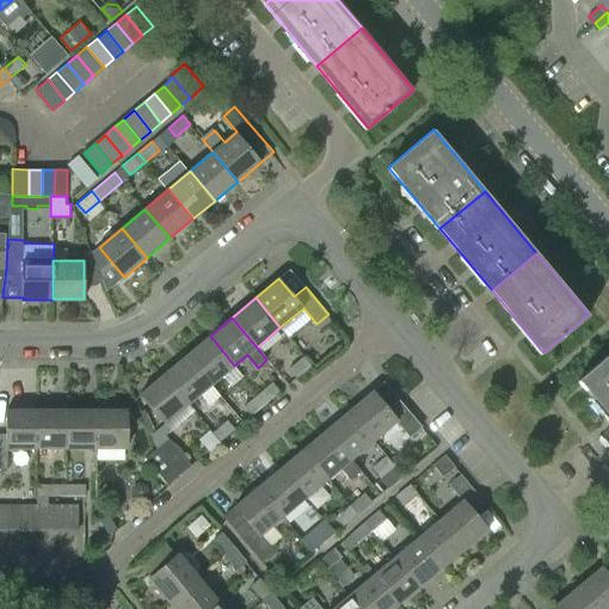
[(210,336),(186,355),(211,385),(225,374),(233,386),(244,376),(234,365),(210,336)]
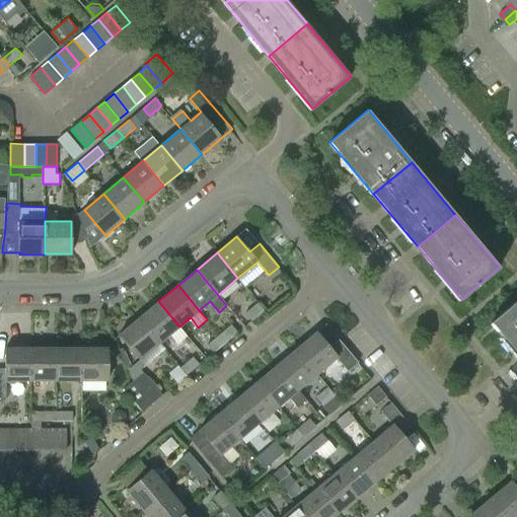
[(516,300),(492,322),(516,353),(516,300)]
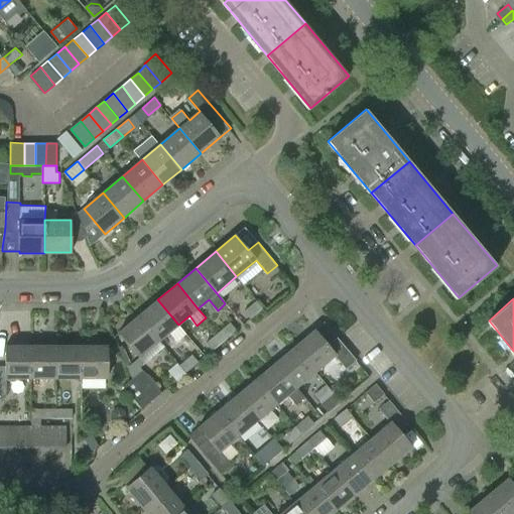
[(157,299),(138,315),(159,341),(178,325),(157,299)]
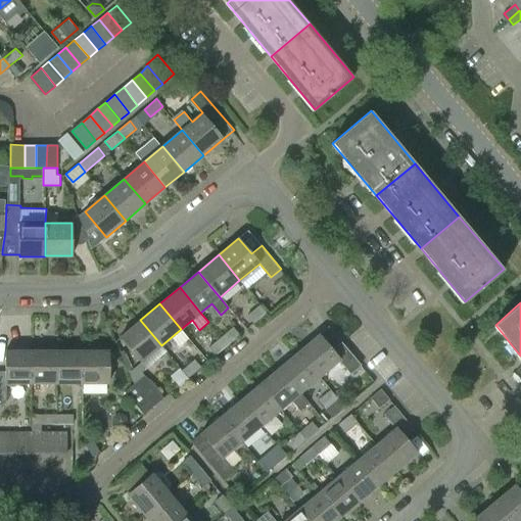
[(247,315),(254,322),(267,312),(261,303),(247,315)]
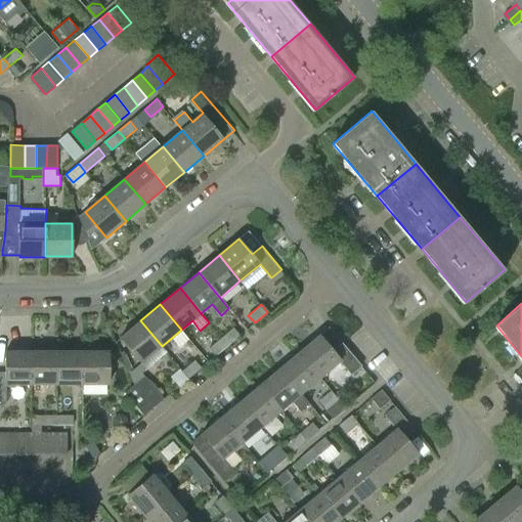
[(162,346),(140,320),(121,337),(147,368),(168,352),(162,346)]
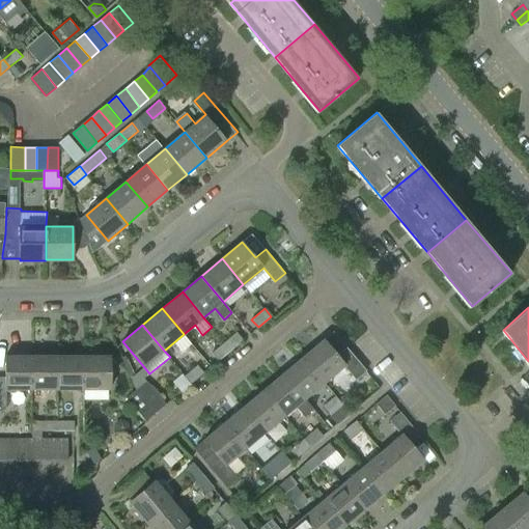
[(238,331),(224,342),(231,351),(244,339),(238,331)]
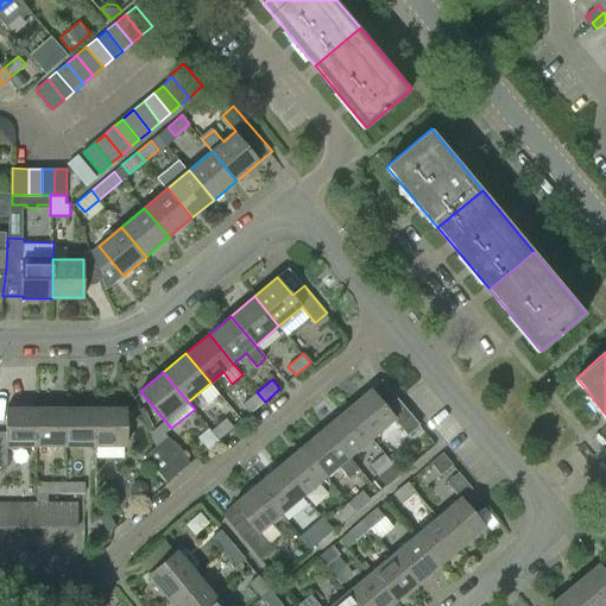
[(386,406),(372,389),(348,408),(373,437),(396,418),(409,434),(421,424),(398,397),(386,406)]
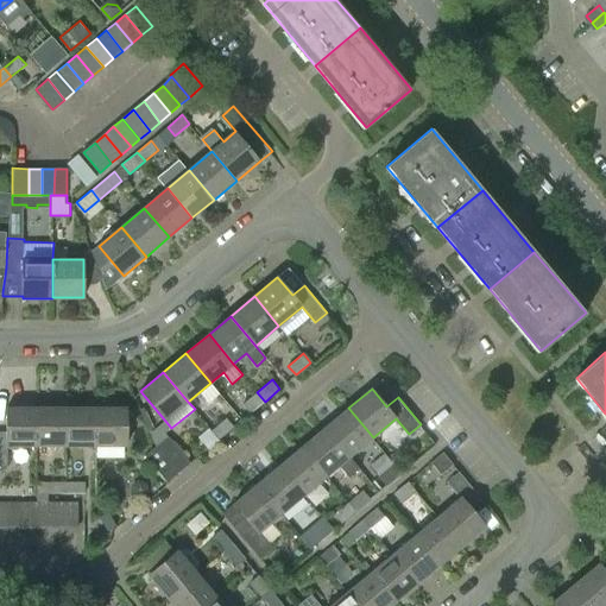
[(265,402),(257,392),(242,404),(251,412),(265,402)]
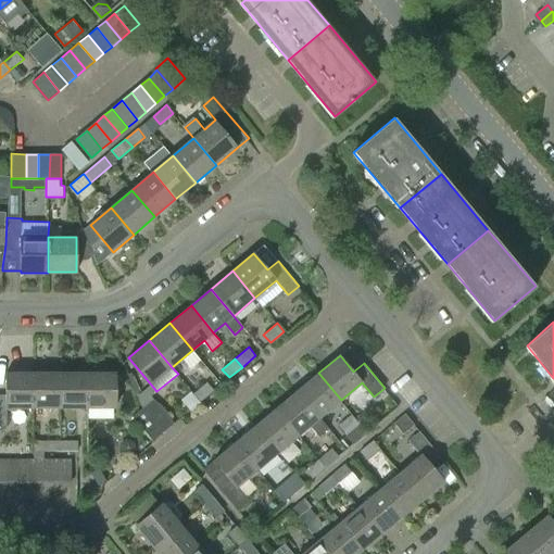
[(34,407),(35,372),(7,372),(7,394),(0,393),(0,426),(8,426),(8,407),(34,407)]
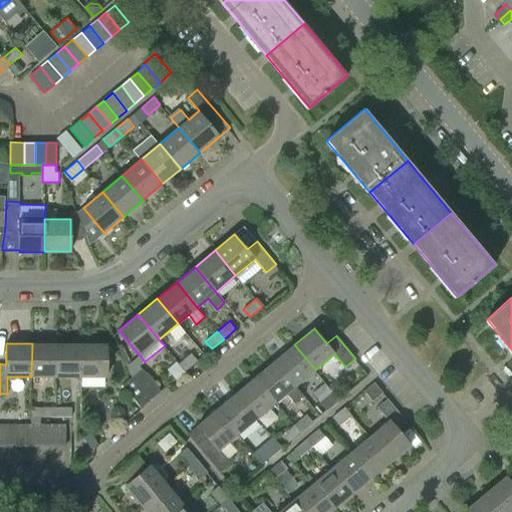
[(56,343),(32,343),(31,376),(56,376),(56,343)]
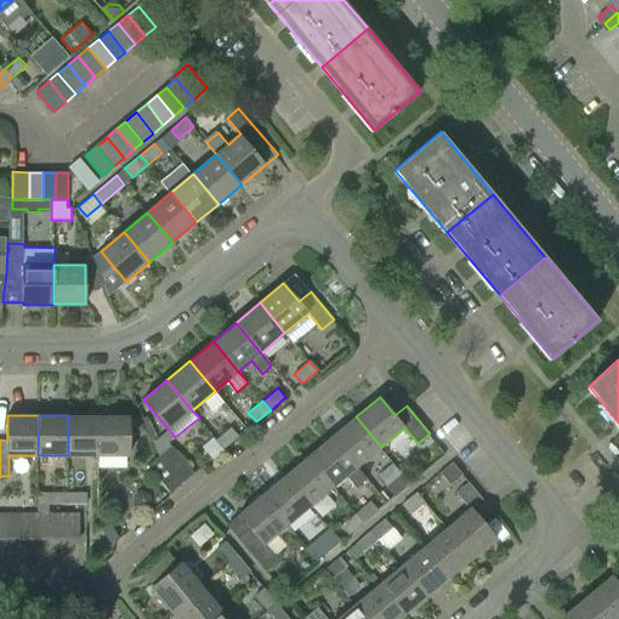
[(100,415),(68,415),(68,455),(98,455),(100,415)]
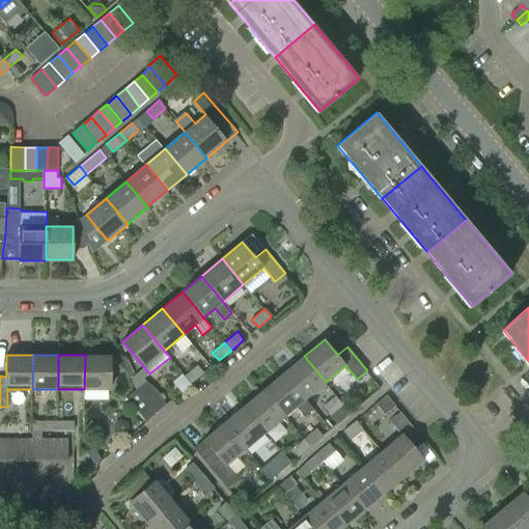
[(111,355),(85,355),(84,389),(111,389),(111,355)]
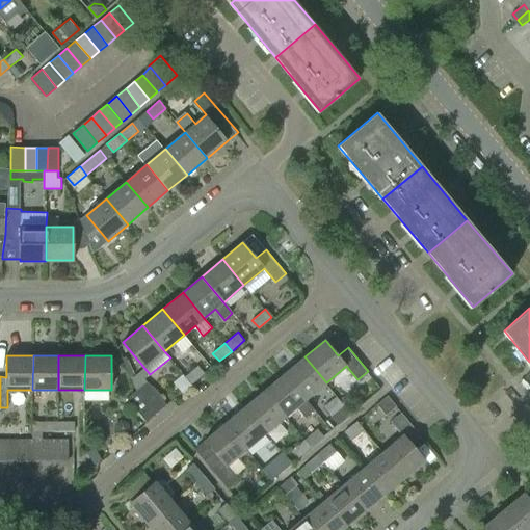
[(305,356),(284,374),(306,400),(307,399),(326,382),(305,356)]
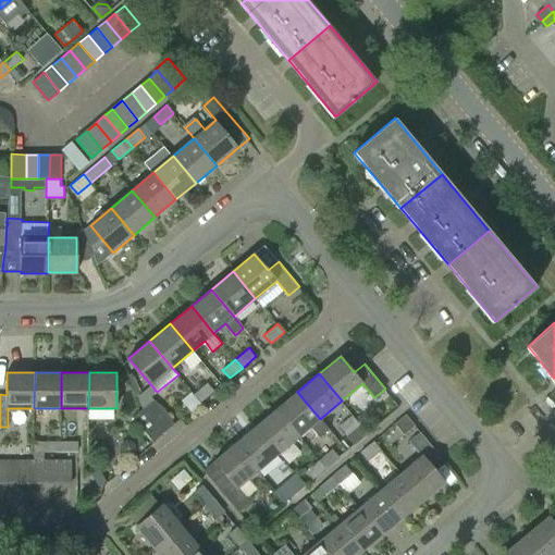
[(194,394),(201,402),(216,390),(208,382),(194,394)]
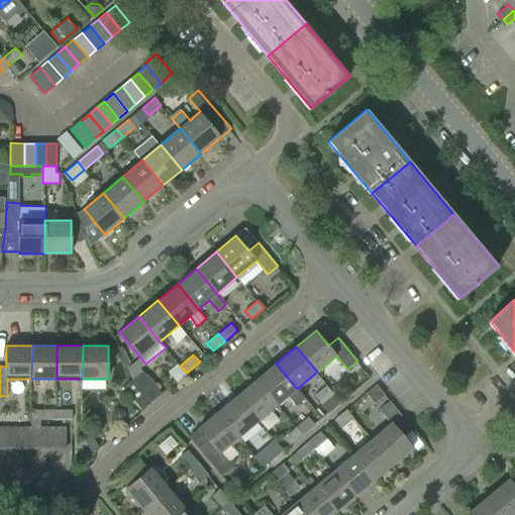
[(297,389),(276,364),(258,379),(278,404),(289,396),(297,405),(306,397),(298,388),(297,389)]
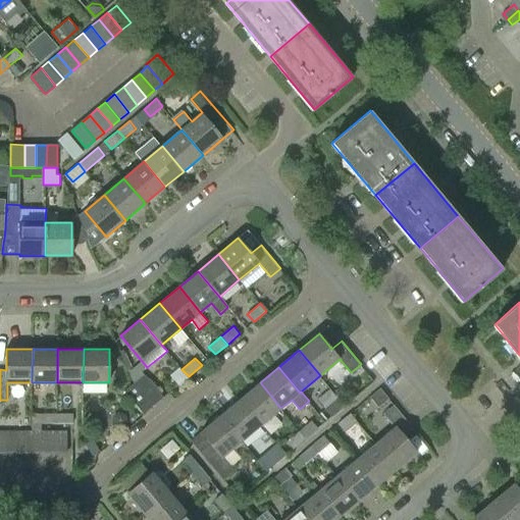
[(145,373),(135,381),(154,405),(164,397),(145,373)]
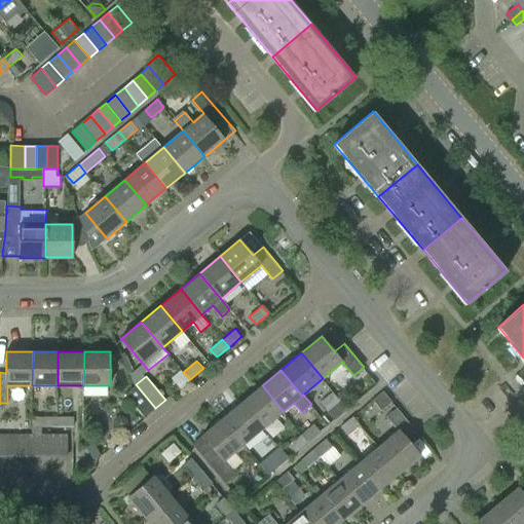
[(155,408),(136,384),(125,393),(145,416),(155,408)]
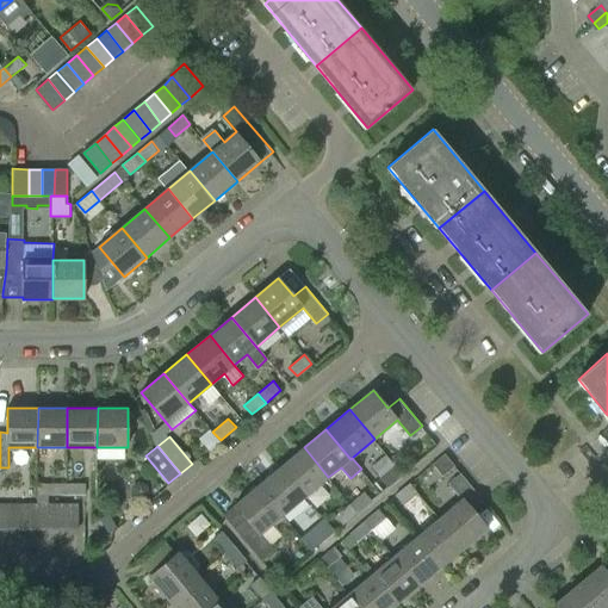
[(304,447),(280,466),(305,496),(328,477),(304,447)]
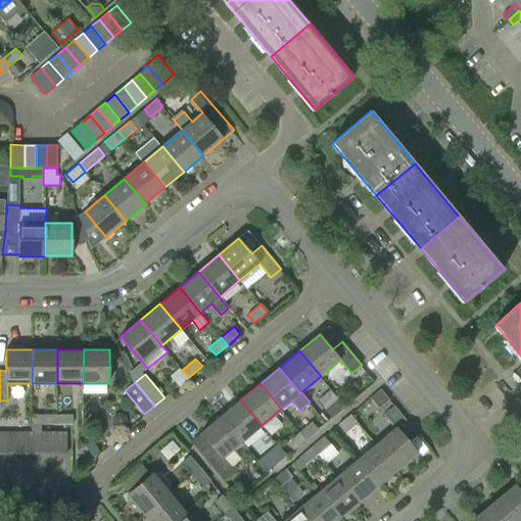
[(326,409),(333,417),(345,406),(339,398),(326,409)]
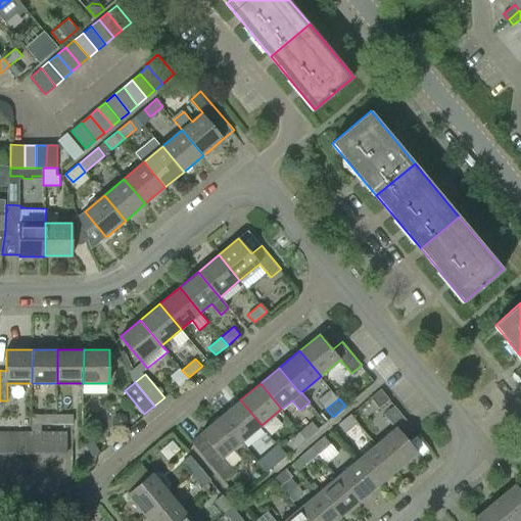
[(240,399),(222,416),(242,441),(262,425),(240,399)]
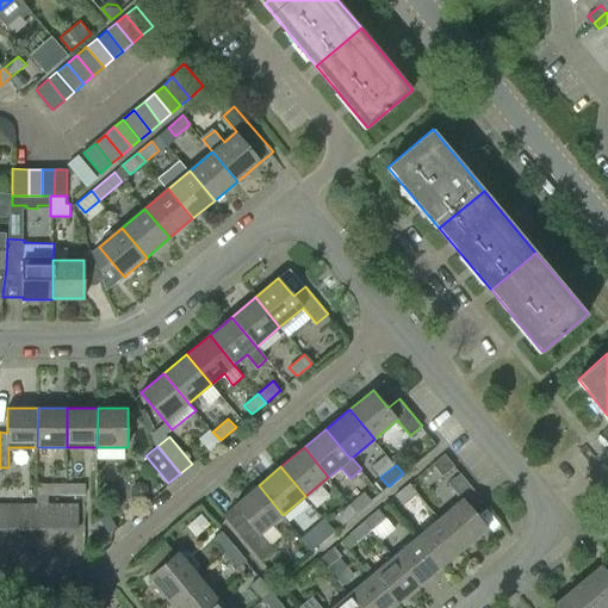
[(484,500),(461,472),(448,483),(461,500),(439,517),(464,548),(488,528),(472,509),(484,500)]
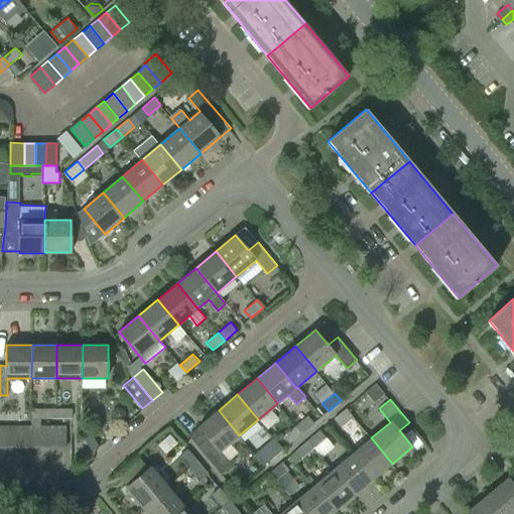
[(55,418),(55,407),(40,407),(40,418),(55,418)]
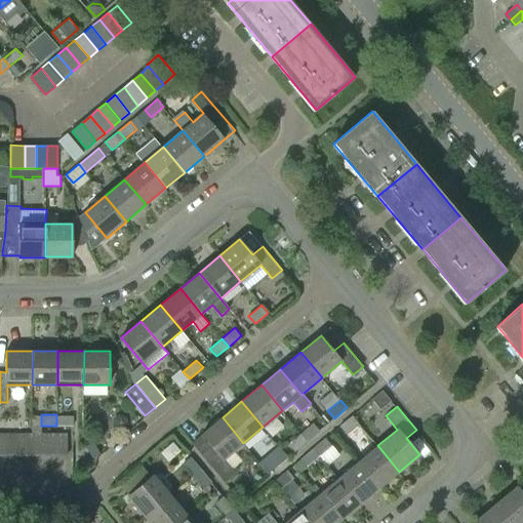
[(74,414),(56,414),(56,426),(75,426),(74,414)]
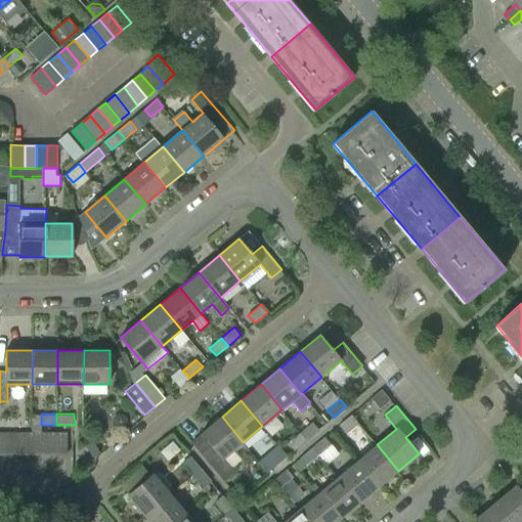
[(339,425),(352,440),(364,430),(352,414),(339,425)]
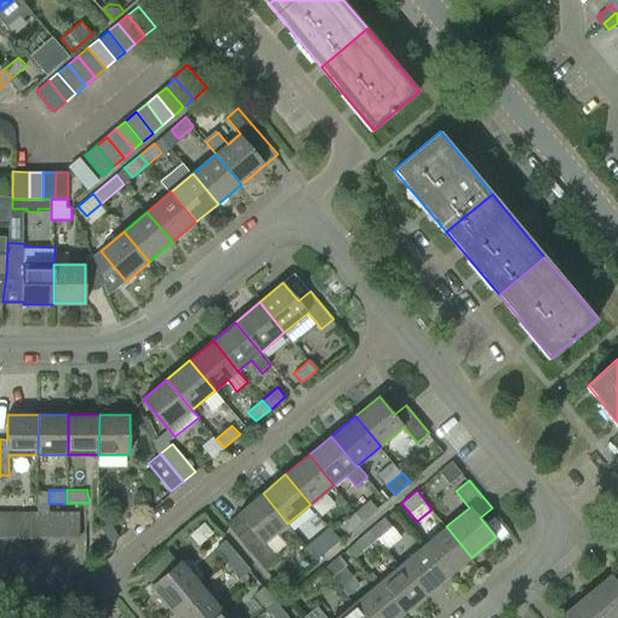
[(287,524),(263,493),(239,513),(264,543),(287,524)]
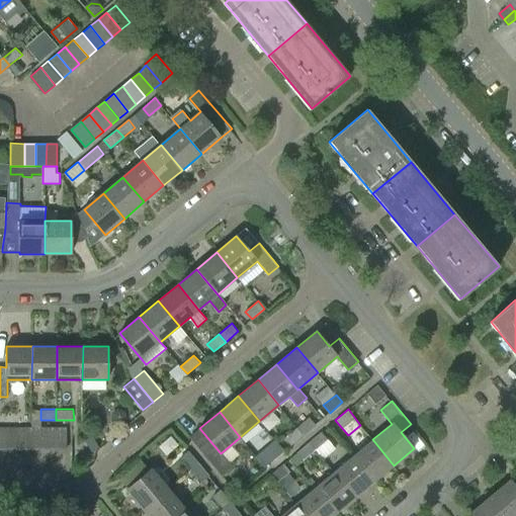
[(310,416),(296,427),(304,435),(316,424),(310,416)]
